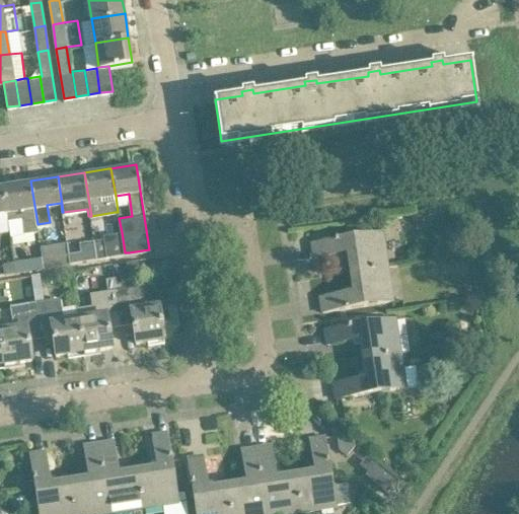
[(30,180),(3,185),(10,228),(11,234),(38,230),(36,225),(38,224),(30,180)]
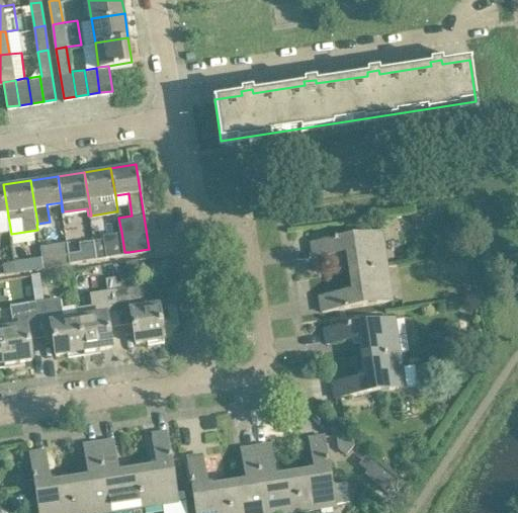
[(3,184),(0,184),(0,229),(10,228),(3,184)]
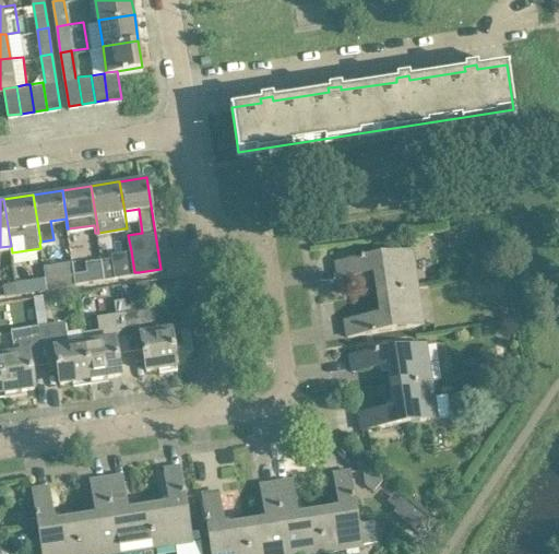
[(416,284),(414,269),(411,247),(335,259),(339,275),(375,270),(378,291),(416,284)]
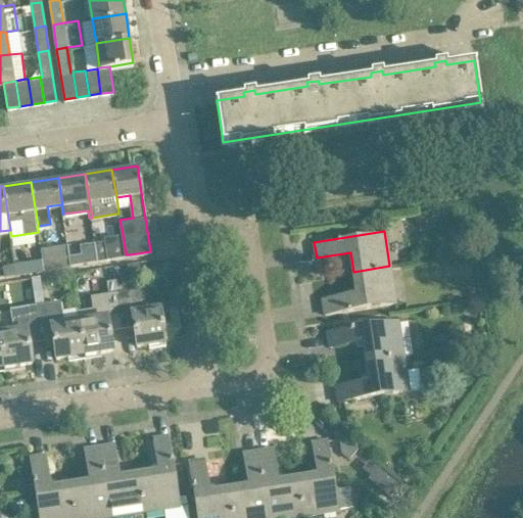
[(98,260),(97,248),(95,248),(94,244),(80,246),(79,240),(68,241),(72,264),(98,260)]
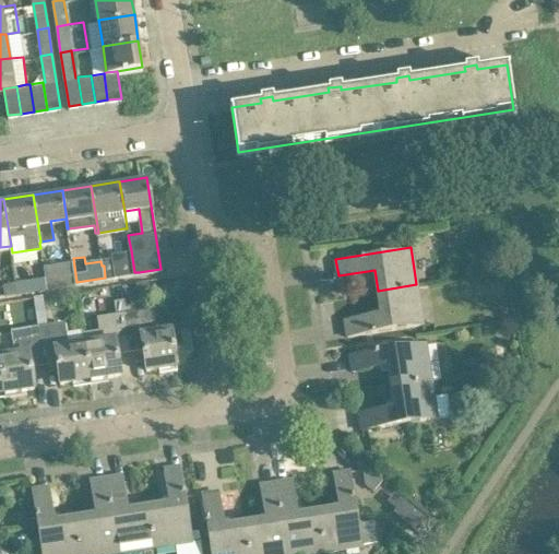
[(111,257),(103,258),(104,266),(105,278),(115,275),(111,257)]
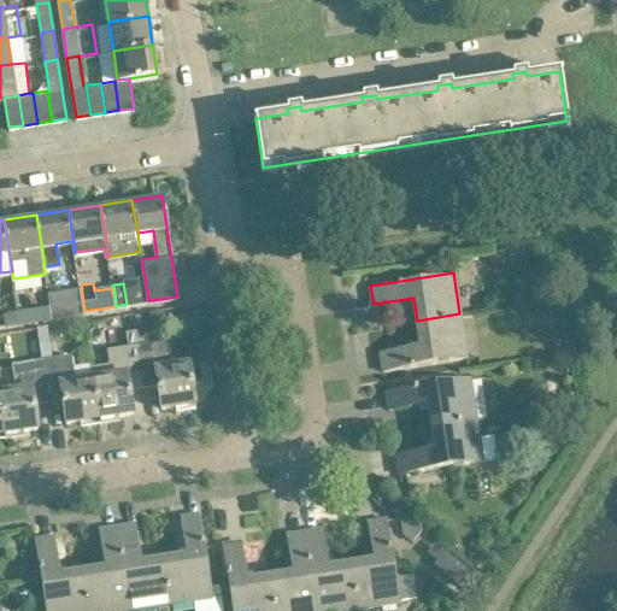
[(52,316),(84,311),(81,285),(78,286),(81,299),(50,304),(52,316)]
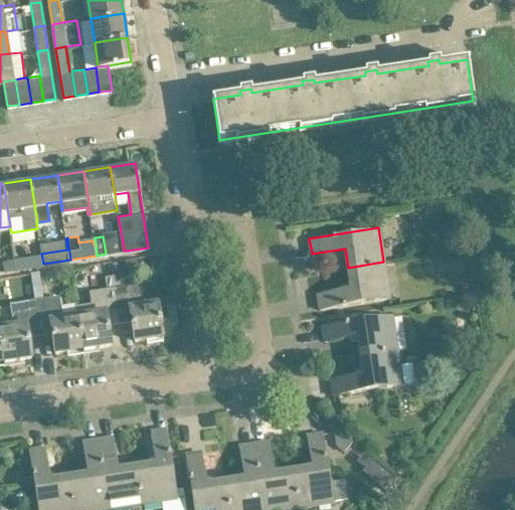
[(16,268),(43,264),(41,253),(15,258),(16,268)]
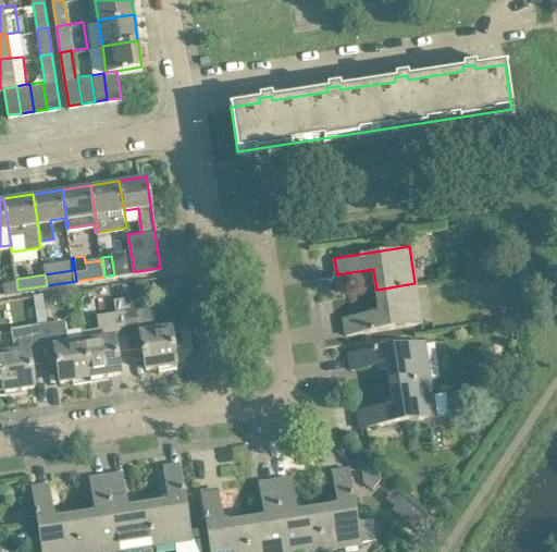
[(4,292),(17,290),(16,279),(2,281),(4,292)]
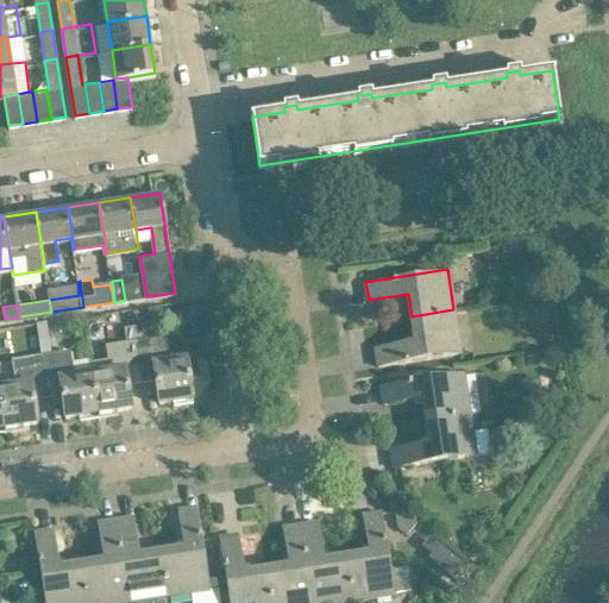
[(378,363),(402,359),(459,350),(453,309),(412,316),(415,339),(376,345),(378,363)]
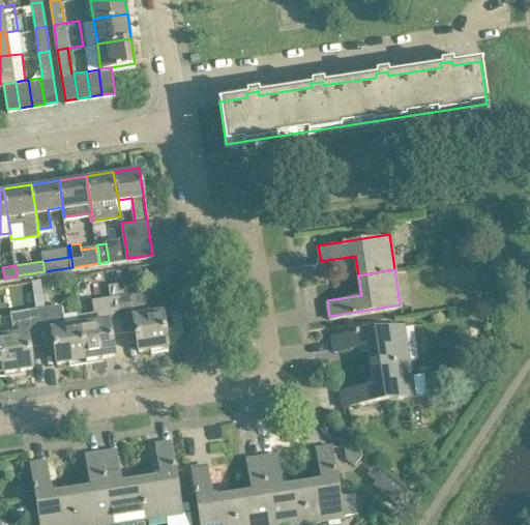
[(143,290),(125,293),(123,282),(117,283),(122,323),(134,322),(138,349),(168,345),(162,310),(146,313),(143,290)]
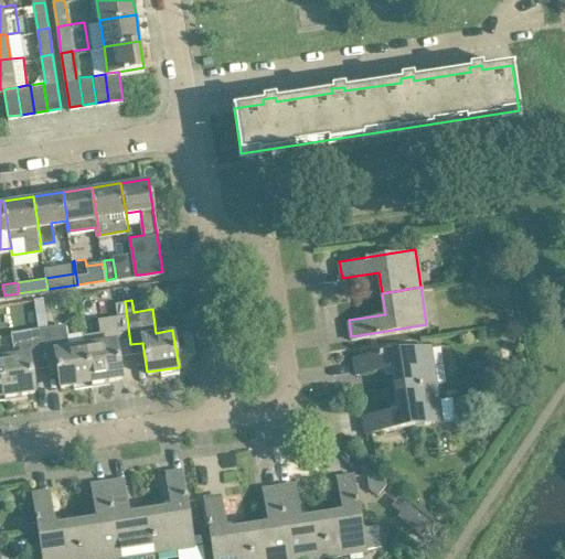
[(117,346),(130,344),(125,301),(115,302),(117,314),(98,318),(103,341),(85,343),(89,380),(121,376),(117,346)]
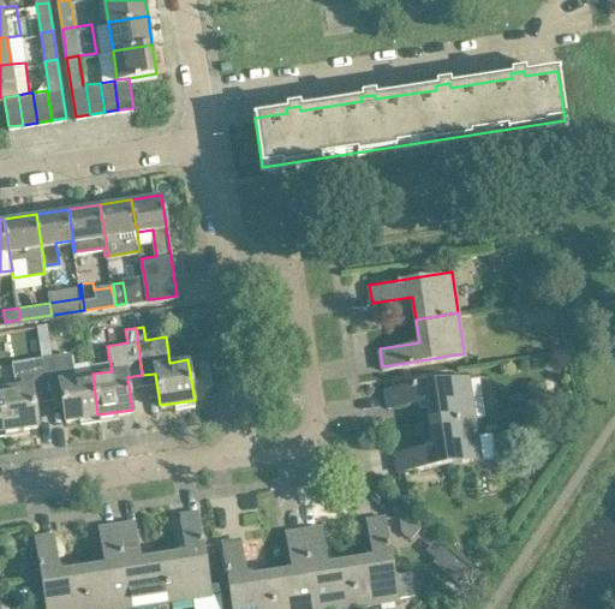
[(97,415),(93,374),(78,376),(75,351),(42,356),(47,389),(61,388),(66,419),(97,415)]
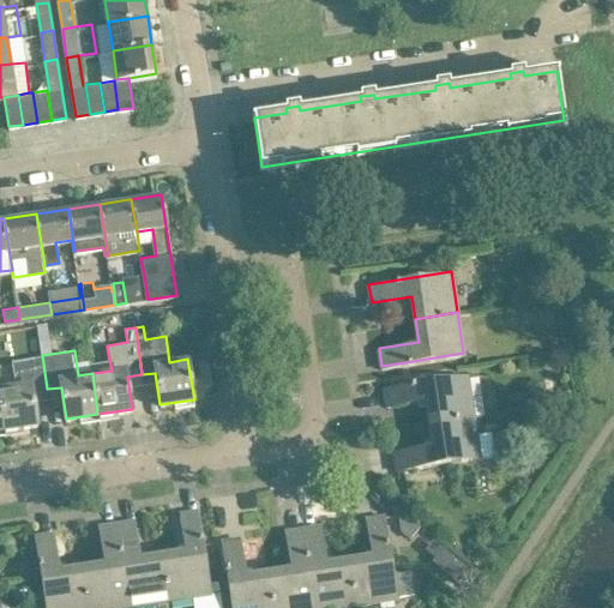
[(32,391),(47,389),(42,355),(12,360),(16,385),(0,387),(6,428),(37,423),(32,391)]
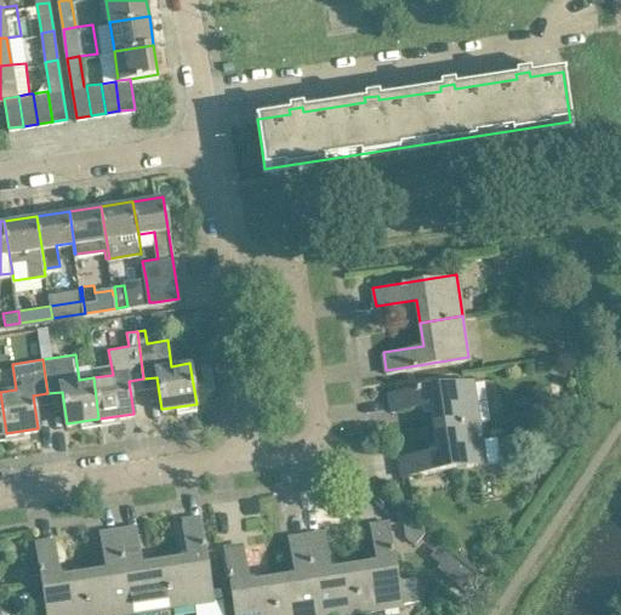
[(436,426),(479,420),(473,379),(388,391),(392,409),(432,403),(436,426)]
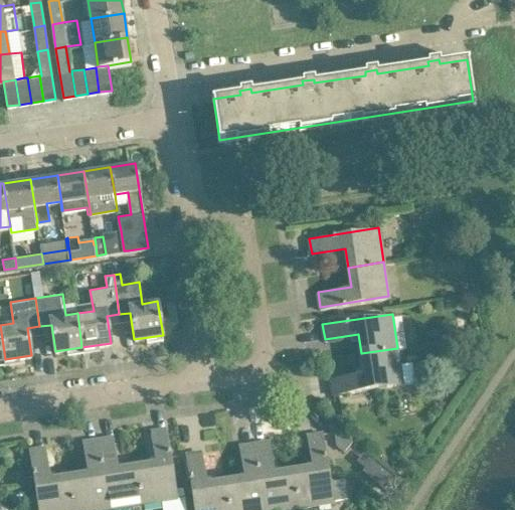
[(411,360),(399,362),(397,348),(361,353),(364,372),(330,377),(333,392),(414,380),(411,360)]
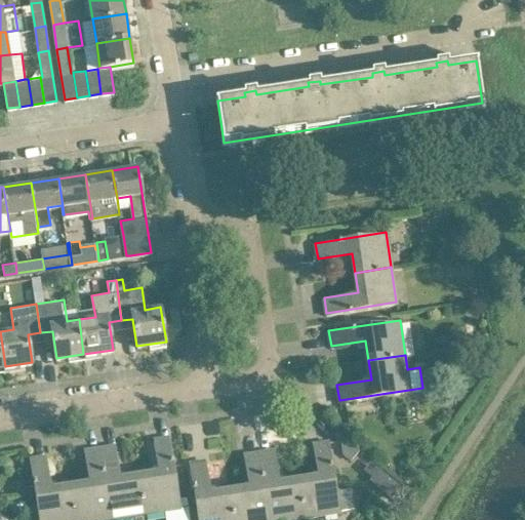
[(180,506),(172,455),(169,435),(153,438),(158,472),(139,475),(145,512),(180,506)]
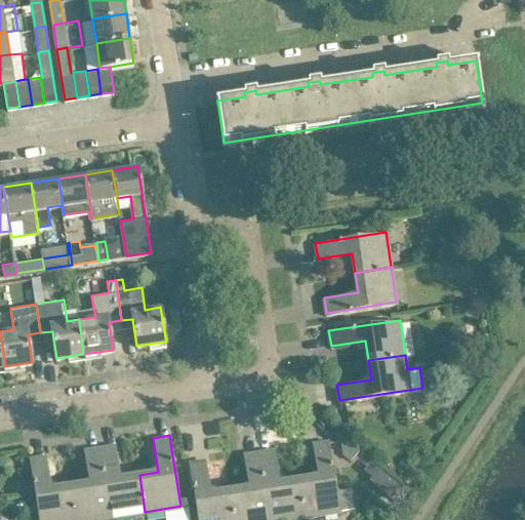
[(335,488),(331,460),(328,440),(313,442),(318,476),(299,479),(305,516),(338,511),(338,510),(353,508),(350,486),(335,488)]
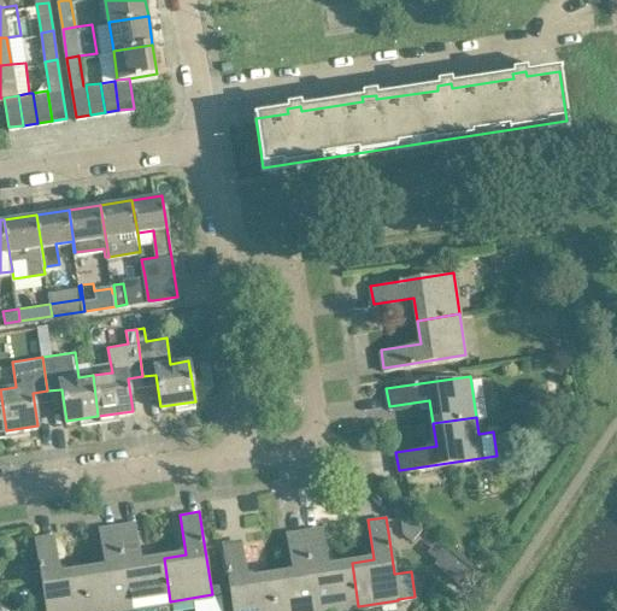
[(171,610),(170,601),(164,558),(141,562),(134,521),(117,524),(130,610),(171,610)]
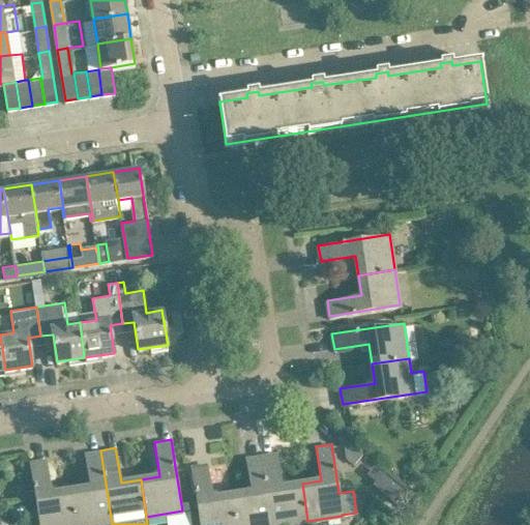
[(110,524),(112,524),(100,450),(85,453),(90,487),(70,490),(76,524),(90,524),(110,522),(110,524)]
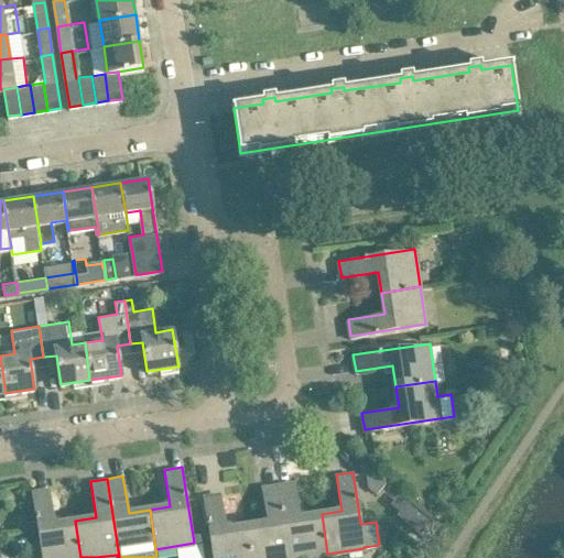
[(299,557),(327,554),(322,514),(300,517),(294,481),(278,483),(290,557),(299,557)]
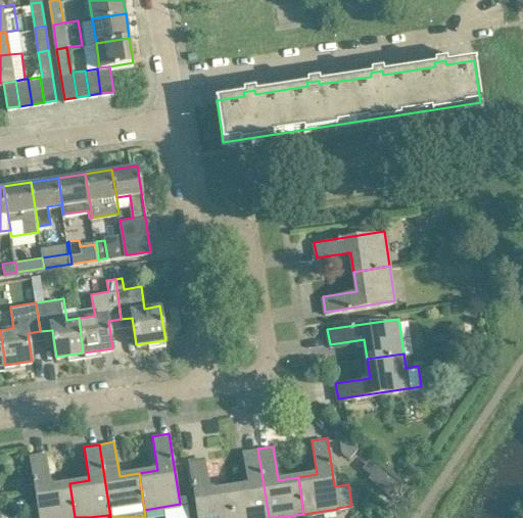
[(269,517),(257,449),(243,451),(248,485),(230,487),(234,517),(269,517)]
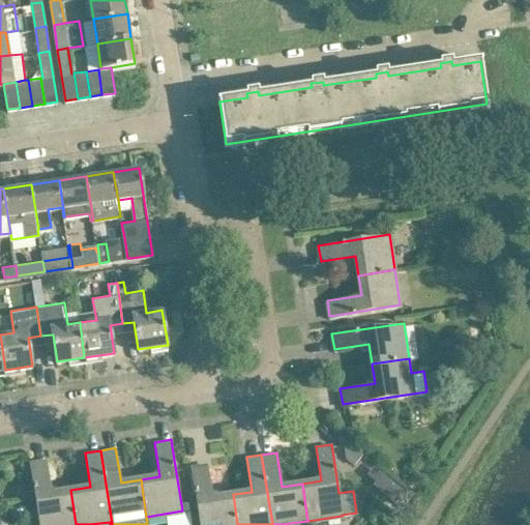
[(76,524),(70,490),(51,493),(46,459),(30,461),(39,524),(76,524)]
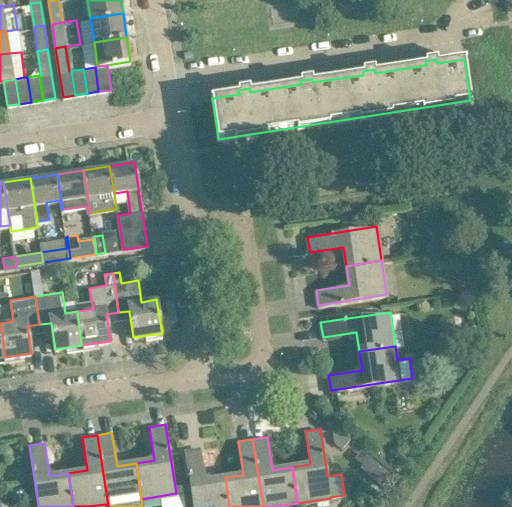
[(229,506),(225,477),(205,480),(200,447),(185,449),(193,506),(229,506)]
